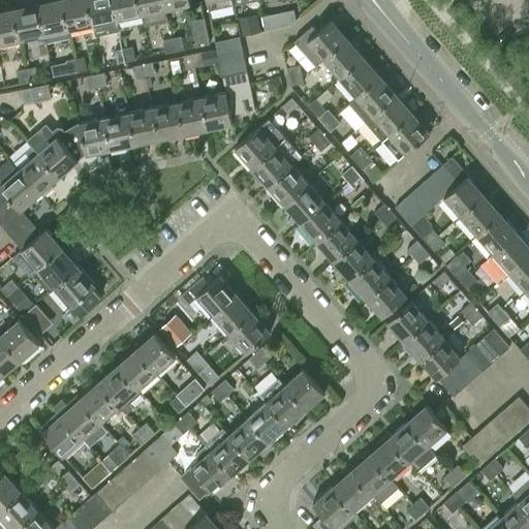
[(43,34),(67,29),(61,0),(48,0),(37,2),(43,34)]
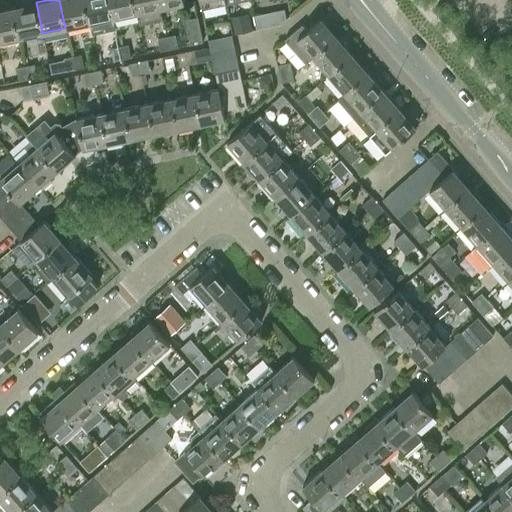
[(59,0),(65,28),(89,23),(84,0),(59,0)]
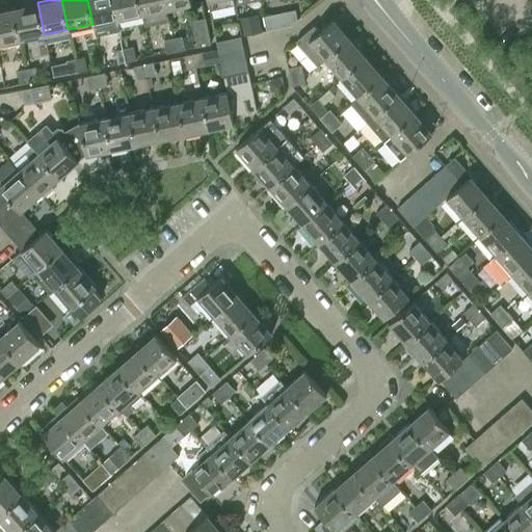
[(87,0),(92,24),(117,19),(112,0),(87,0)]
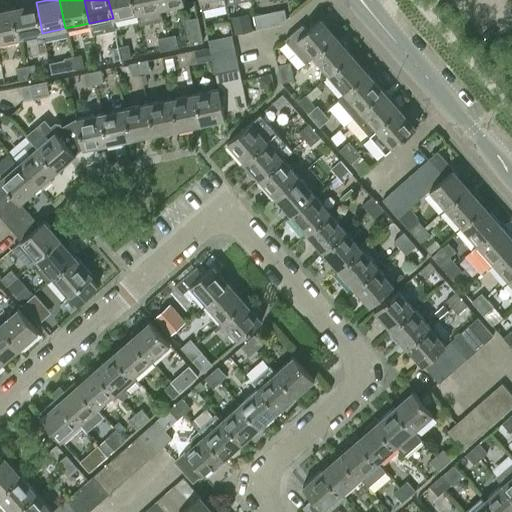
[(108,0),(113,18),(136,13),(132,0),(108,0)]
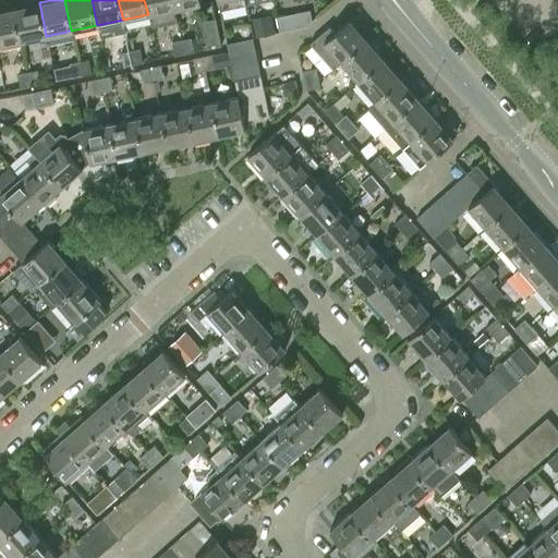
[(174,9),(171,0),(144,0),(148,14),(149,14),(152,26),(178,21),(174,9)]
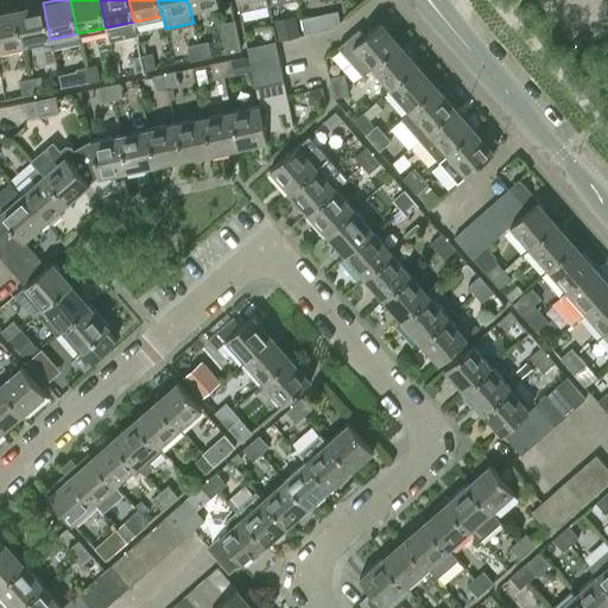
[(190,10),(220,4),(219,0),(187,0),(190,10)]
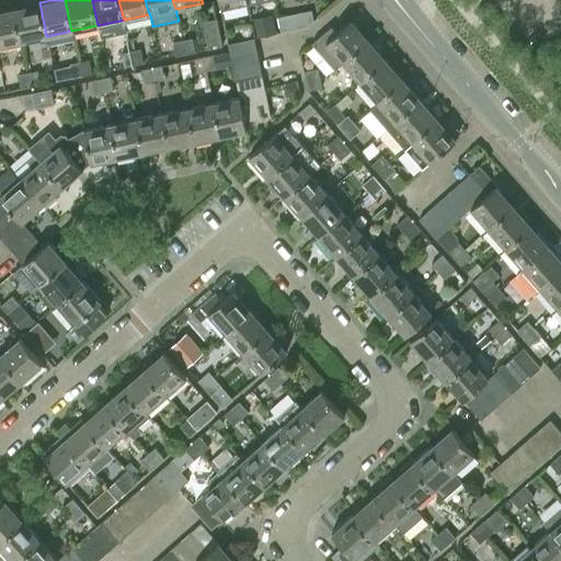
[(247,0),(219,0),(221,10),(248,3),(247,0)]
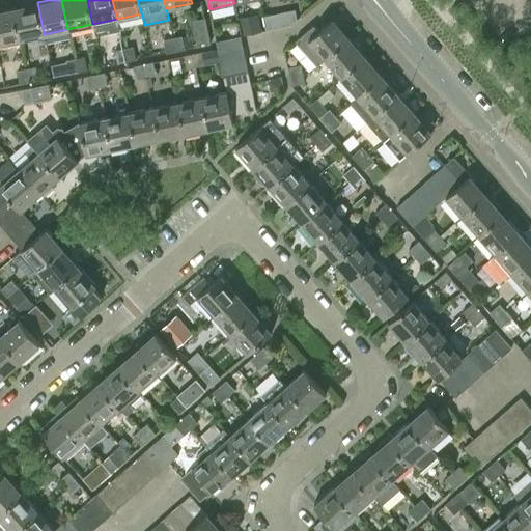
[(20,39),(44,34),(37,2),(14,7),(20,39)]
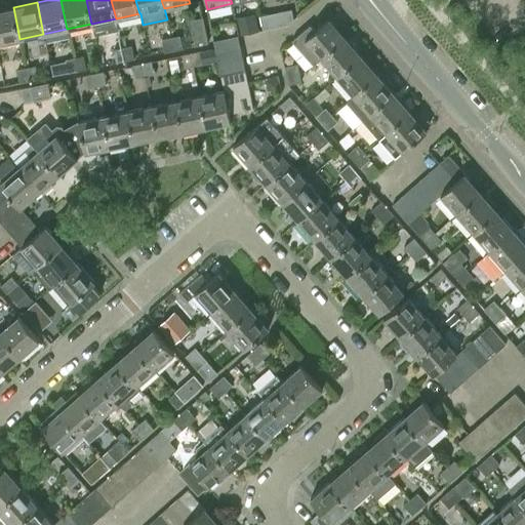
[(265,4),(257,6),(259,16),(267,14),(265,4)]
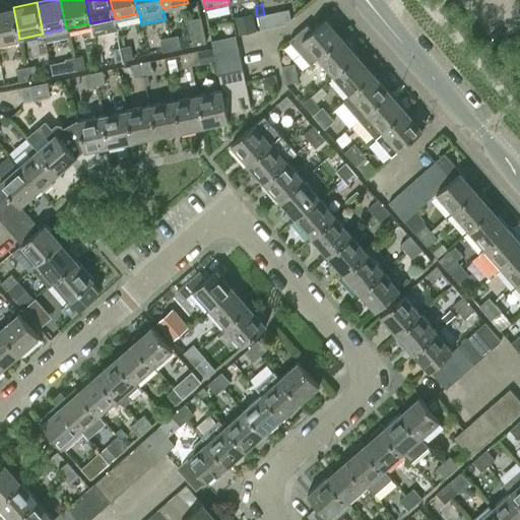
[(0,42),(19,39),(13,7),(0,9),(0,42)]
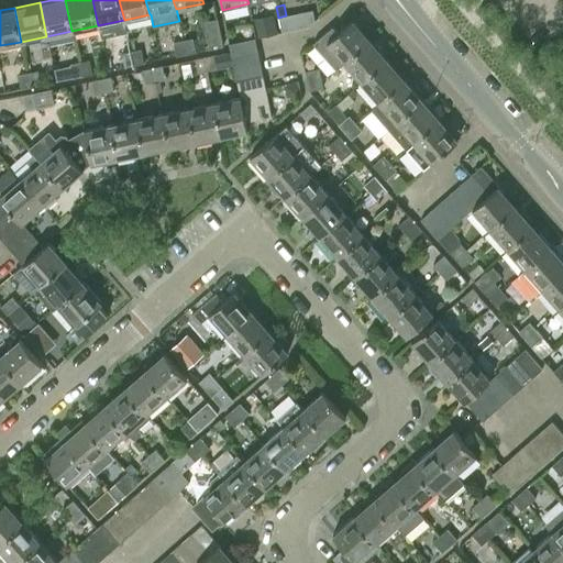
[(308,25),(315,20),(312,10),(295,14),(297,28),(308,25)]
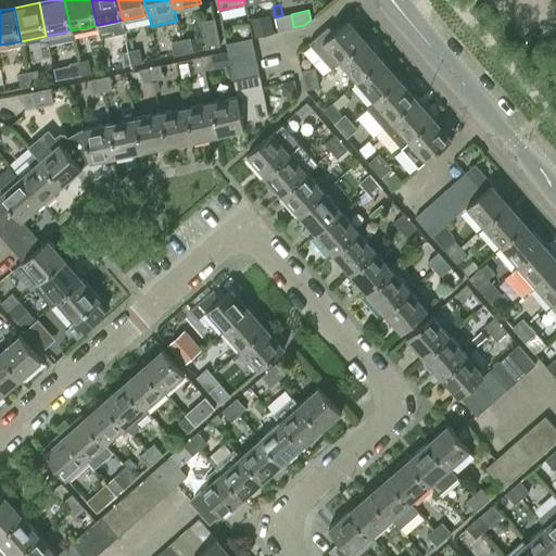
[(252,36),(273,32),(268,14),(248,19),(252,36)]
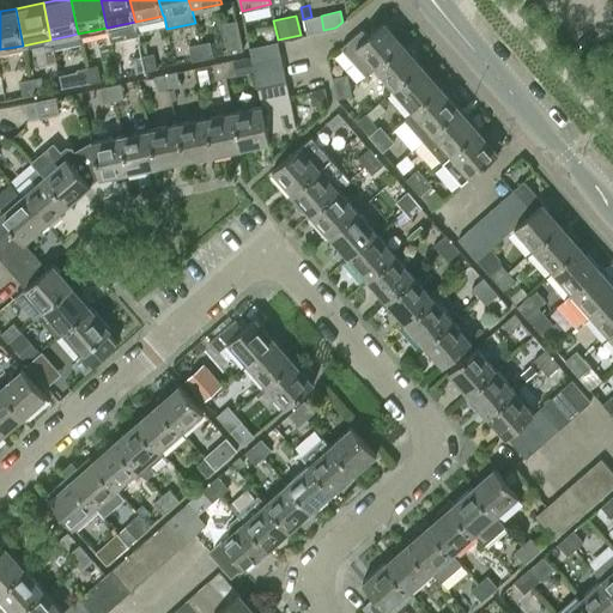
[(226,53),(242,49),(236,19),(220,23),(226,53)]
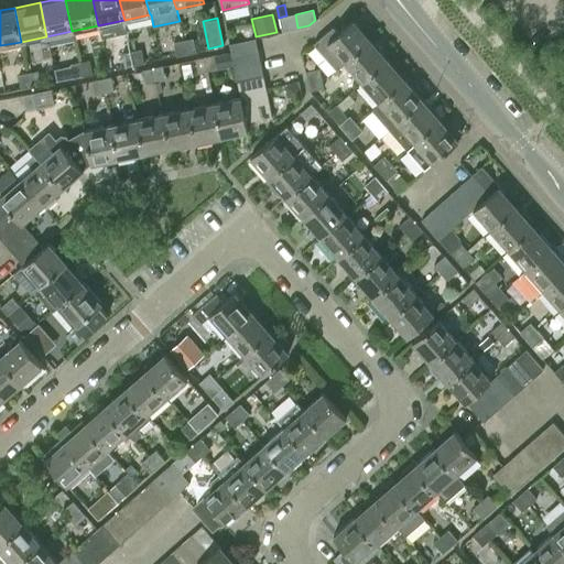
[(343,63),(371,39),(354,18),(337,33),(332,26),(312,44),(335,71),(344,63),(343,63)]
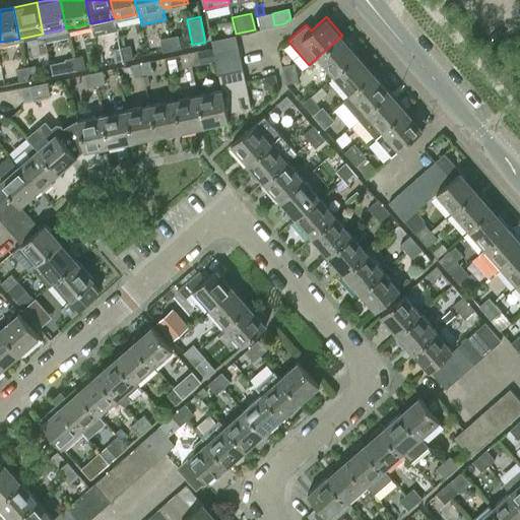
[(238,47),(235,34),(226,36),(211,39),(212,47),(213,52),(238,47)]
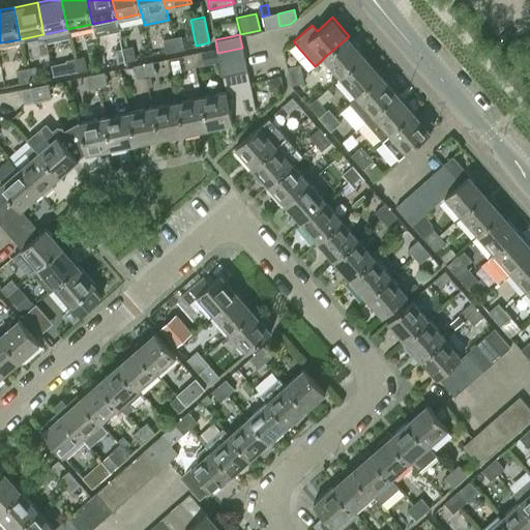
[(174,50),(183,49),(181,35),(172,37),(174,50)]
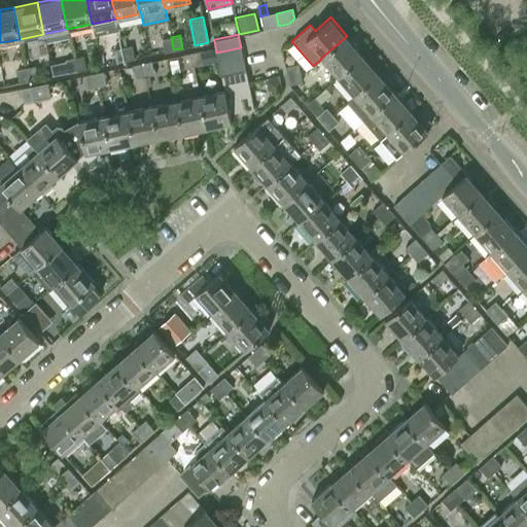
[(338,78),(363,55),(347,36),(320,59),(321,59),(338,78)]
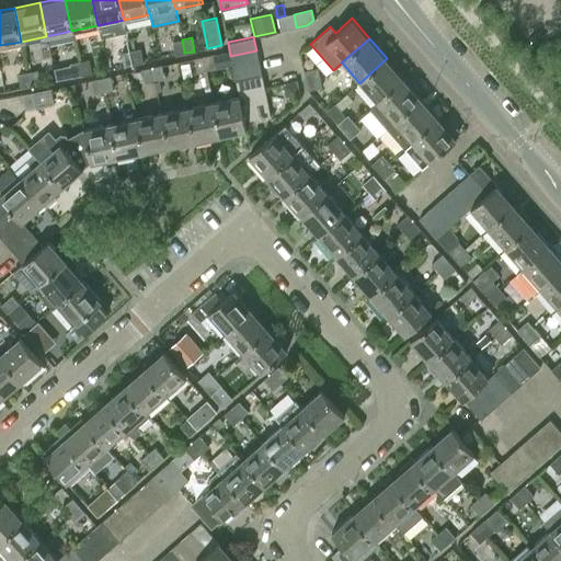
[(175,55),(184,53),(182,39),(172,42),(175,55)]
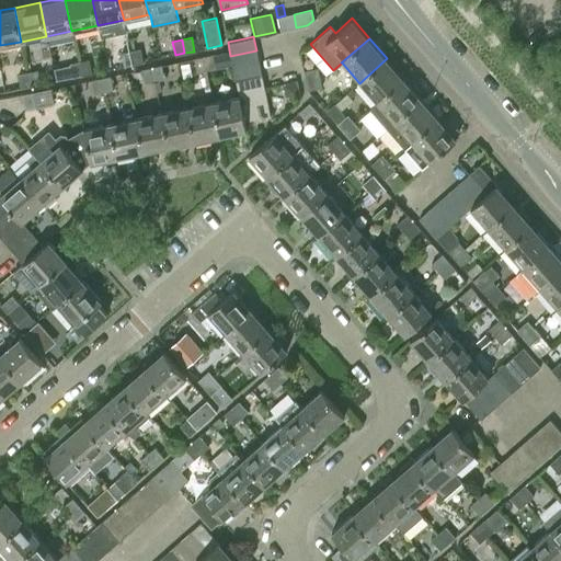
[(133,64),(144,61),(140,48),(129,50),(133,64)]
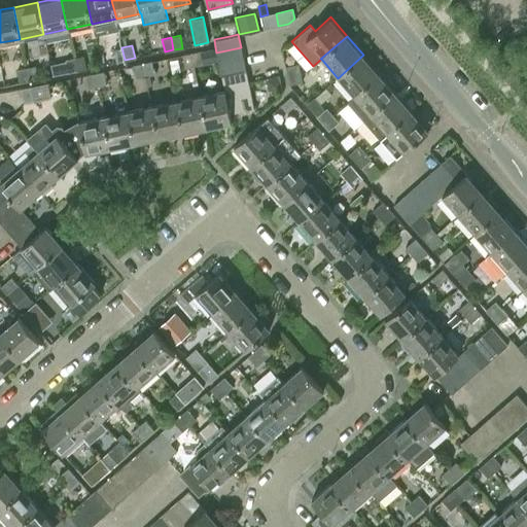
[(116,62),(125,60),(121,47),(113,49),(116,62)]
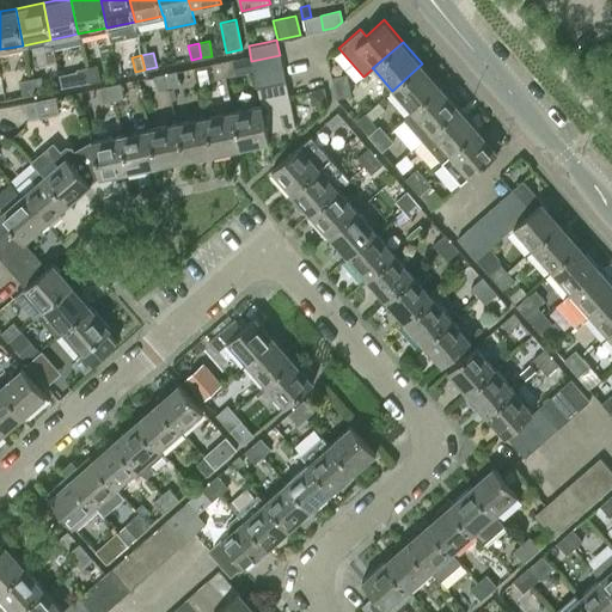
[(250,55),(232,59),(233,60),(236,74),(236,75),(254,72),(251,61),(250,55)]
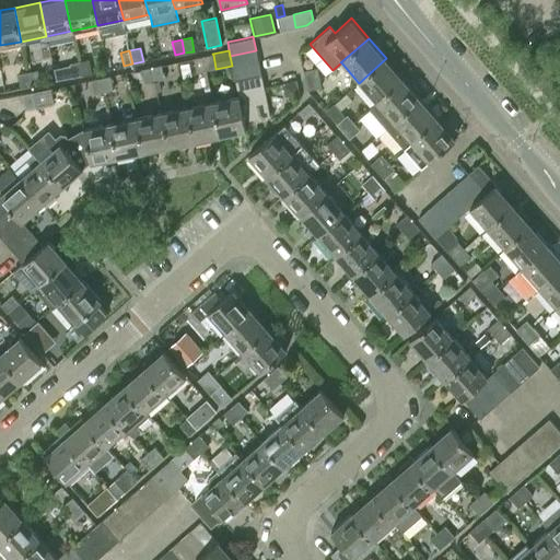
[(233,69),(258,63),(256,50),(230,56),(232,66),(233,69)]
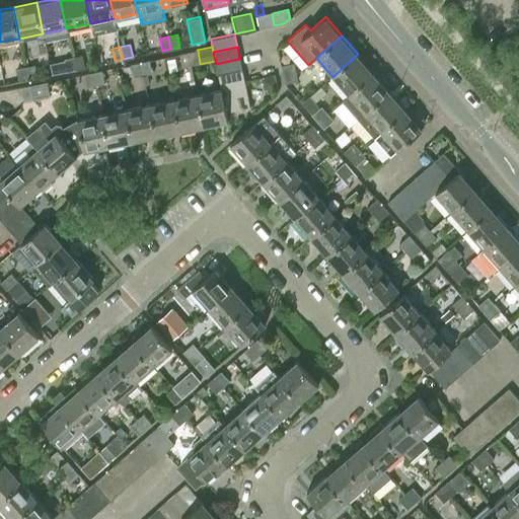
[(200,63),(198,51),(197,50),(188,52),(191,65),(200,63)]
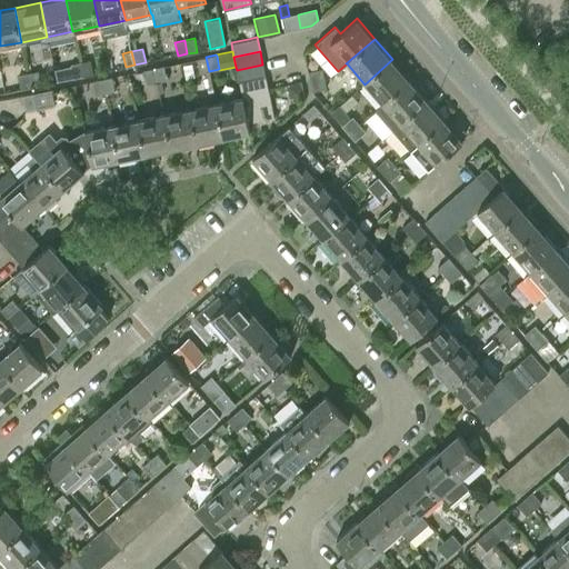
[(199,72),(209,71),(206,57),(197,59),(199,72)]
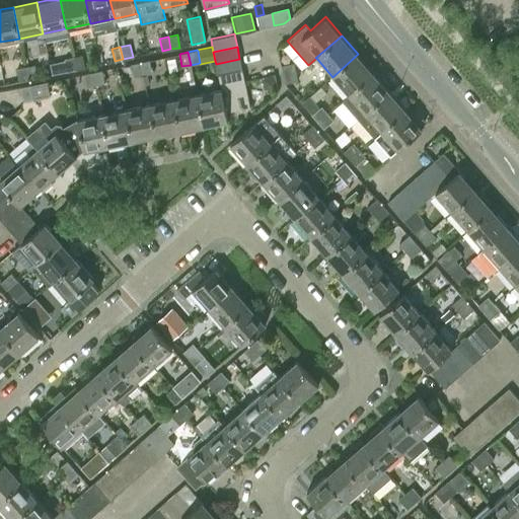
[(348,94),(374,72),(358,54),(332,77),(348,94)]
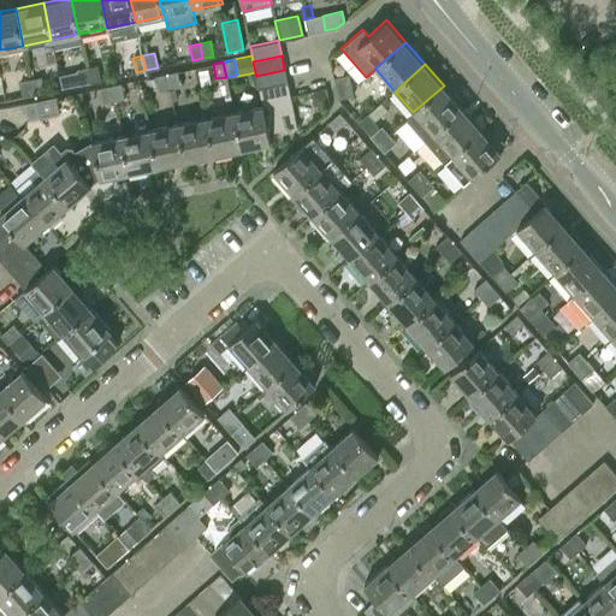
[(89,82),(100,80),(98,65),(86,67),(89,82)]
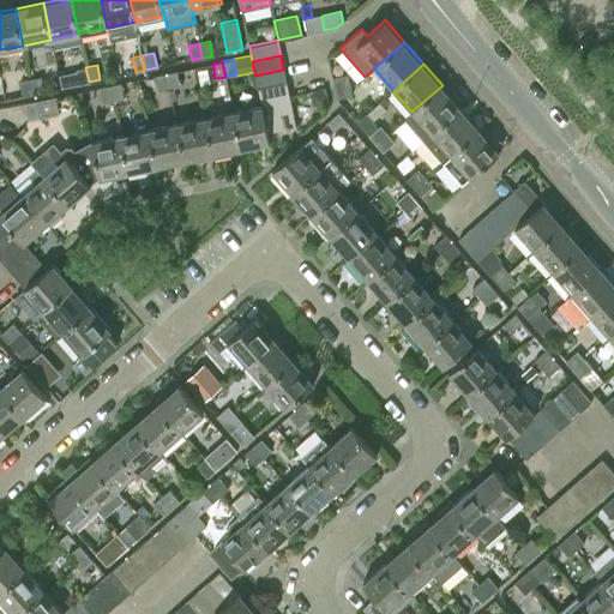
[(79,84),(89,82),(85,67),(76,68),(77,71),(59,76),(61,88),(79,84)]
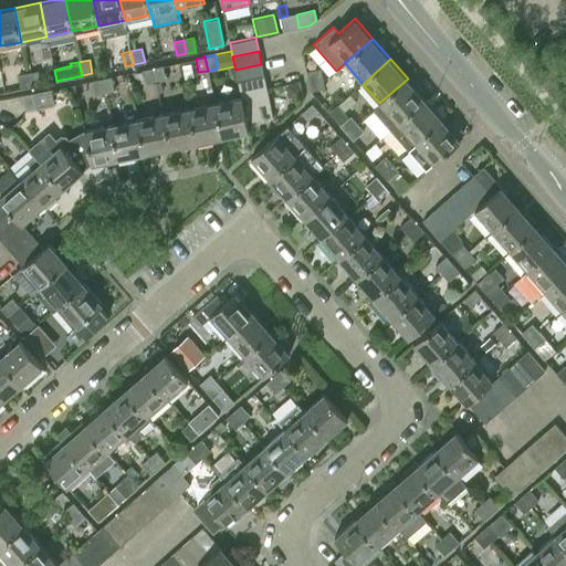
[(238,83),(264,77),(261,64),(236,70),(238,83)]
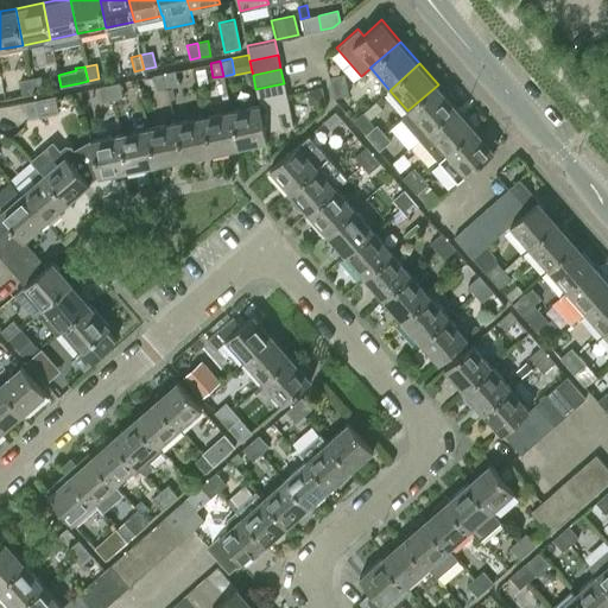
[(178,86),(175,71),(175,70),(164,73),(170,100),(175,99),(172,87),(178,86)]
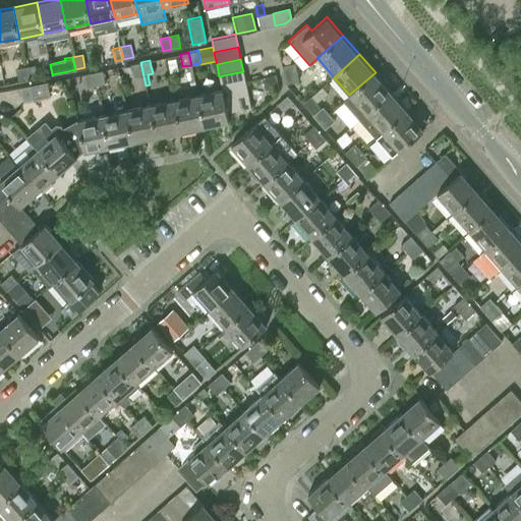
[(141,85),(146,85),(140,62),(132,63),(134,77),(139,76),(141,85)]
